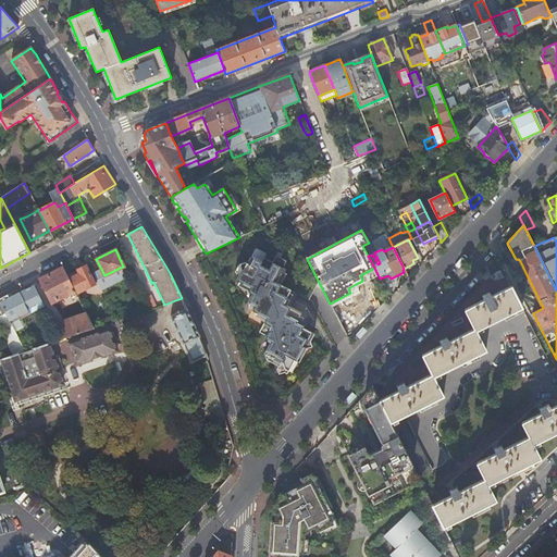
[(264,354),(265,359),(271,358),(280,362),(277,367),(276,369),(279,374),(284,372),(286,374),(294,360),(298,362),(306,348),(311,347),(310,341),(314,334),(302,327),(305,324),(298,320),(301,313),(287,306),(284,304),(291,291),(291,289),(277,283),(285,269),(283,268),(287,260),(276,256),(273,262),(264,258),(262,262),(252,257),(249,263),(247,262),(240,264),(243,270),(236,281),(250,288),(248,293),(252,296),(248,302),(255,307),(252,311),(265,319),(259,332),(265,336),(264,339),(270,343),(264,354)]
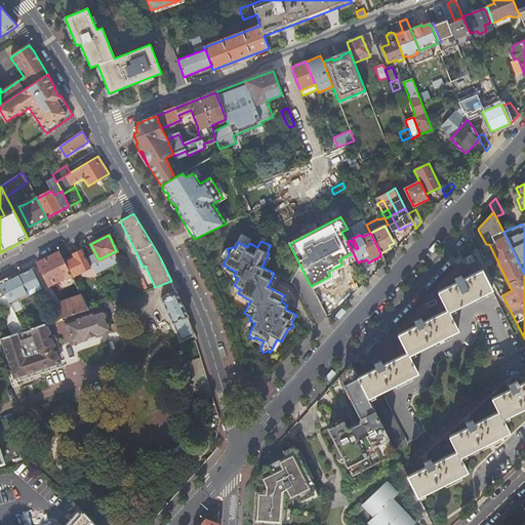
[(66,260),(67,263),(73,276),(90,268),(81,250),(73,254),(74,256),(66,260)]
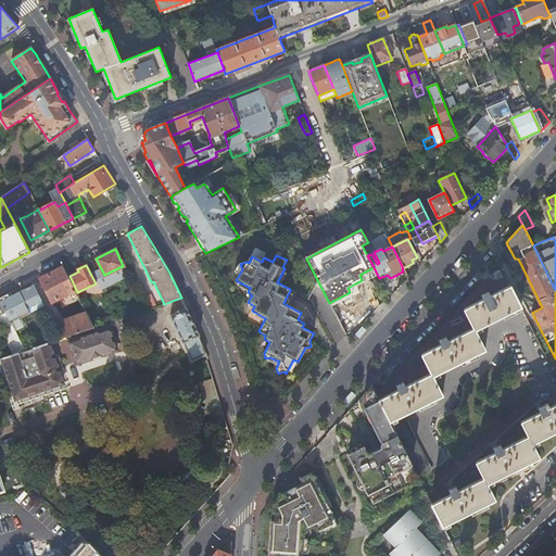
[(52,303),(75,291),(62,266),(47,274),(39,278),(52,303)]
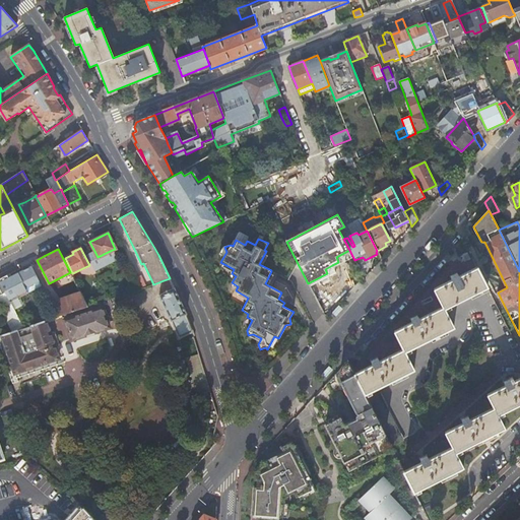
[(86,255),(94,270),(116,259),(112,250),(98,257),(94,251),(86,255)]
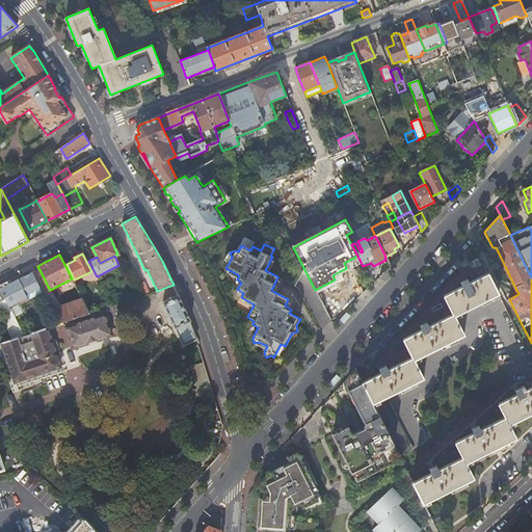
[(342,276),(340,271),(333,275),(335,280),(342,276)]
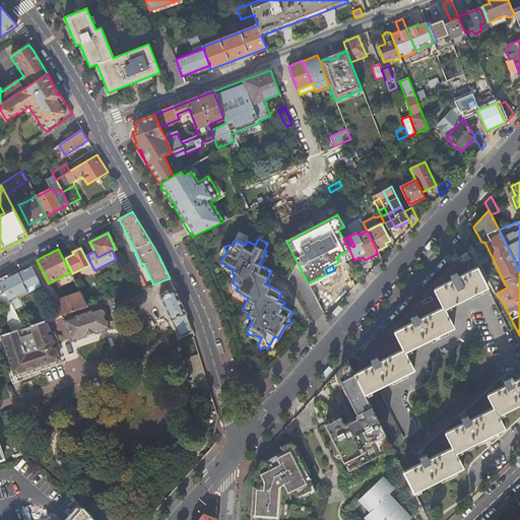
[(375,364),(354,374),(365,394),(414,370),(405,351),(453,327),(444,308),(486,286),(477,266),(458,276),(457,272),(452,275),(455,277),(433,288),(442,307),(418,318),(417,315),(412,318),(413,320),(393,331),(402,349),(380,361),(378,358),(373,360),(375,364)]
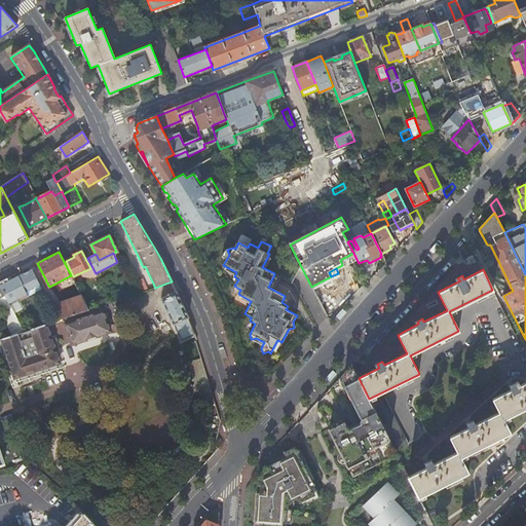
[(277,275),(274,274),(268,287),(271,289),(277,275)]
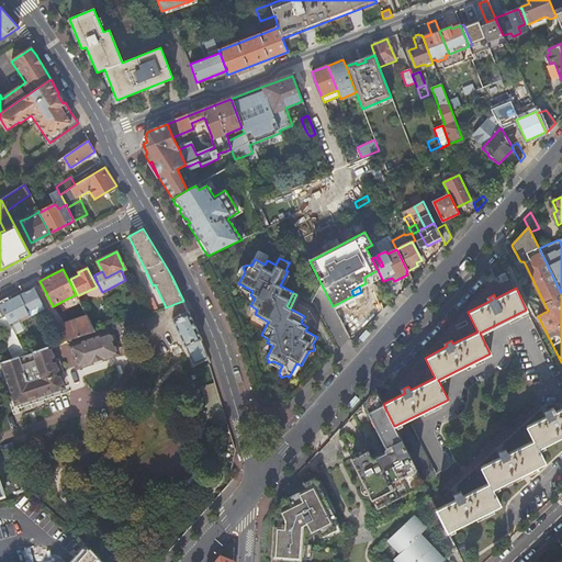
[(27,302),(23,294),(10,301),(9,296),(0,301),(0,303),(10,323),(18,319),(20,323),(22,322),(31,316),(26,307),(25,303),(27,302)]
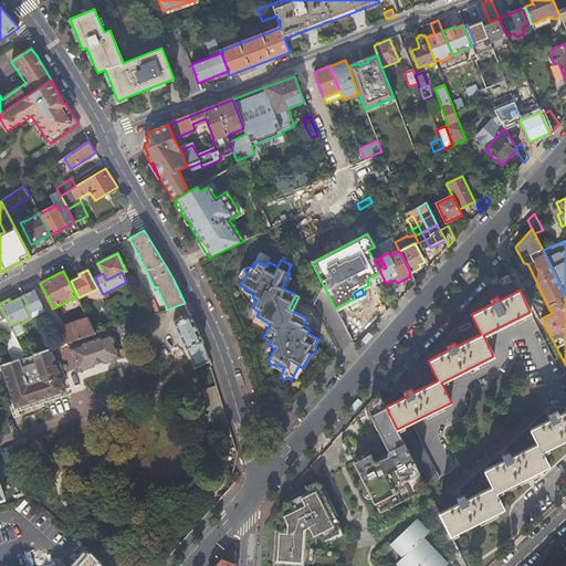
[(43,308),(40,303),(33,306),(35,312),(43,308)]
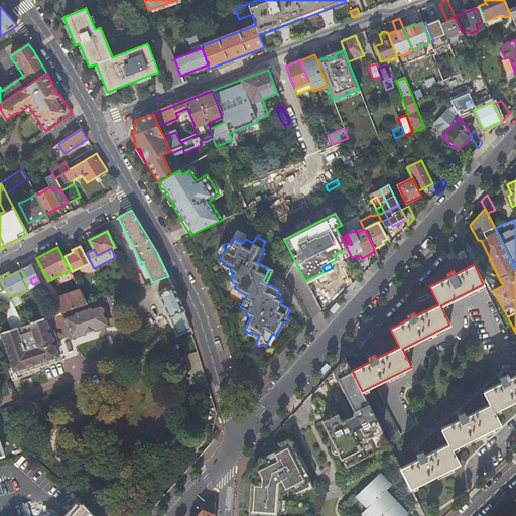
[(168,276),(162,278),(167,289),(172,286),(171,282),(168,276)]
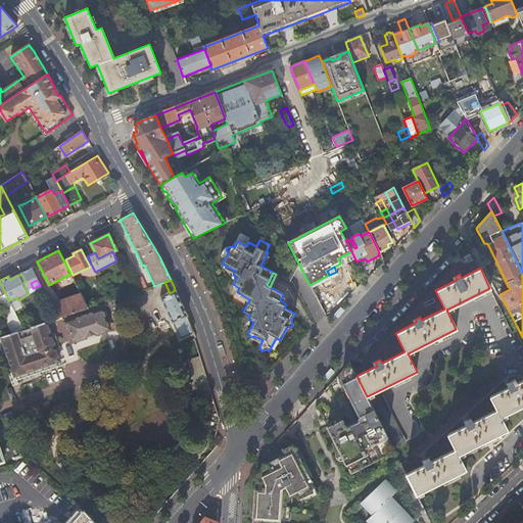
[(17,332),(24,330),(14,312),(9,300),(0,282),(0,300),(15,333),(17,332)]
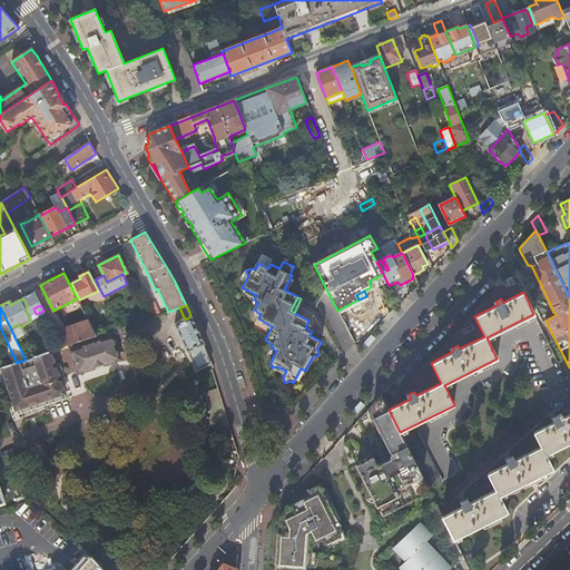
[(190,316),(185,320),(174,325),(196,371),(212,364),(204,344),(190,316)]
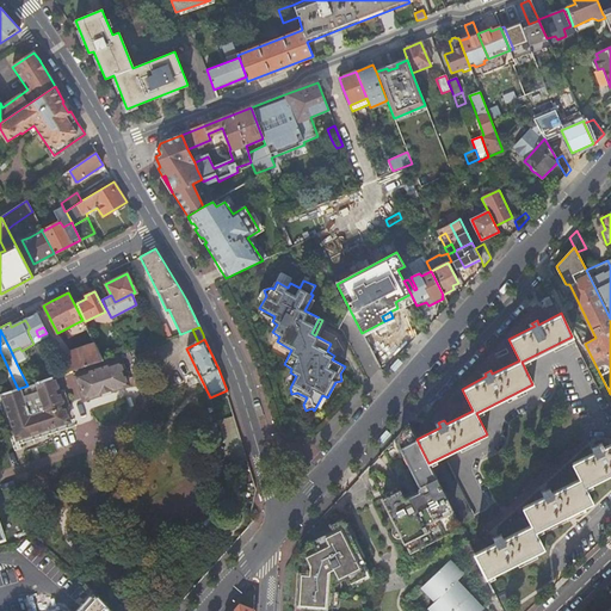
[(68,372),(103,360),(94,343),(59,355),(68,372)]
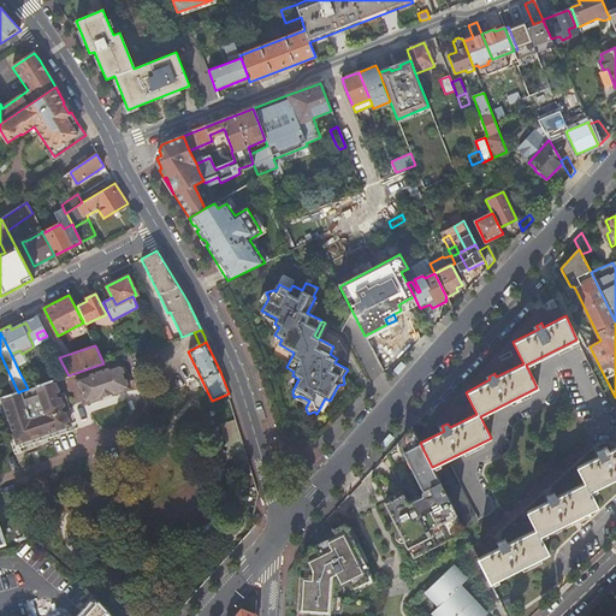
[(28,360),(24,353),(22,354),(19,350),(11,354),(17,367),(27,362),(28,360)]
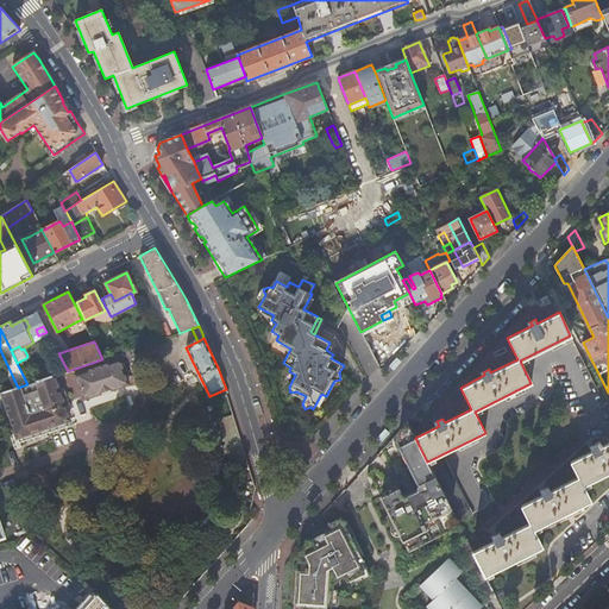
[(83,399),(127,384),(119,359),(75,375),(83,399)]
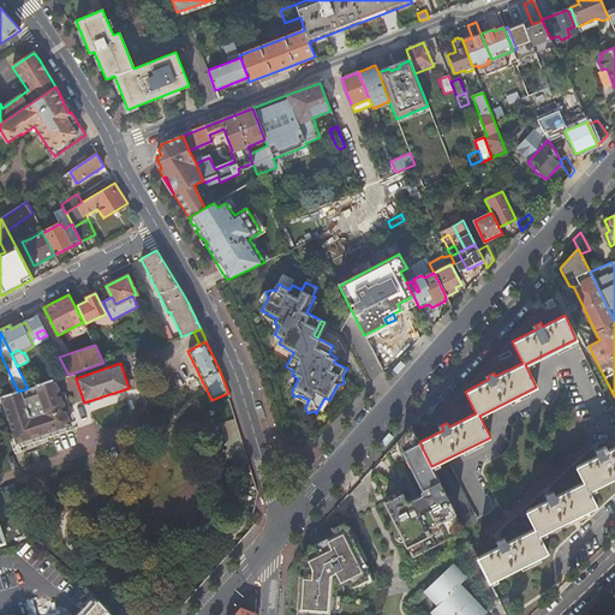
[(69,424),(54,380),(36,386),(46,415),(30,419),(29,417),(30,417),(28,408),(27,410),(21,390),(18,392),(0,398),(0,410),(11,441),(17,440),(18,442),(22,441),(23,447),(67,431),(66,427),(69,424)]
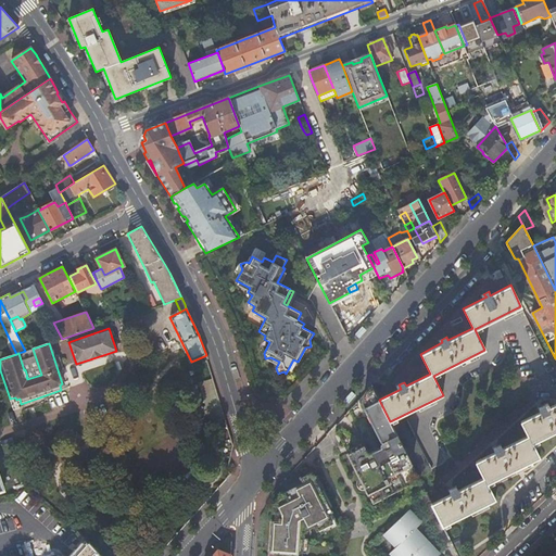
[(41,375),(33,349),(25,351),(19,353),(24,370),(25,369),(27,377),(26,377),(27,379),(41,375)]
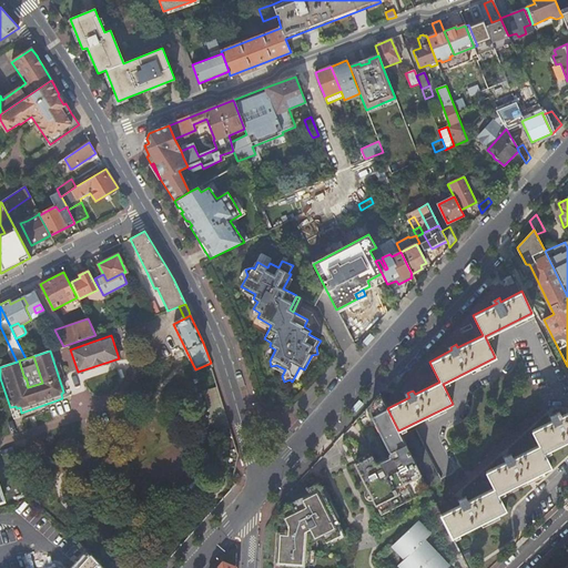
[(276,365),(271,366),(271,367),(283,374),(285,369),(276,365)]
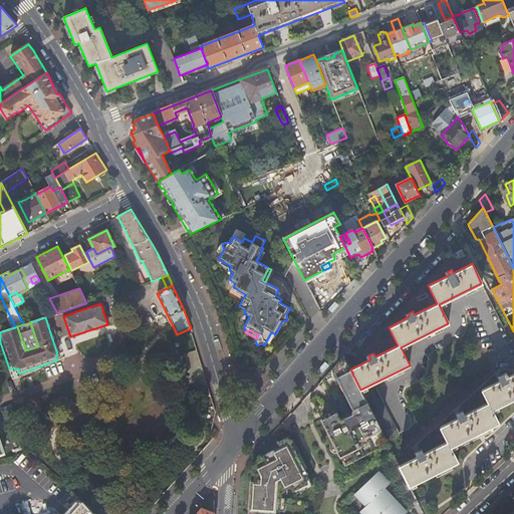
[(207,373),(194,338),(186,342),(199,379),(205,377),(204,375),(207,373)]
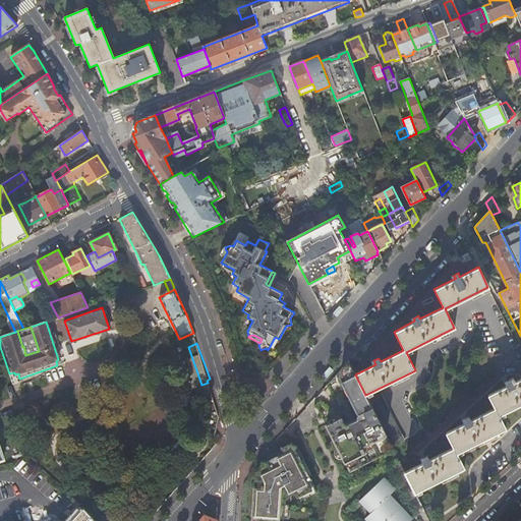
[(365,395),(355,374),(348,361),(345,364),(343,366),(342,370),(341,373),(341,377),(341,380),(343,384),(358,415),(357,415),(357,417),(357,418),(357,419),(345,425),(341,418),(326,425),(338,448),(343,458),(345,462),(349,472),(393,450),(392,448),(386,436),(368,401),(365,395)]
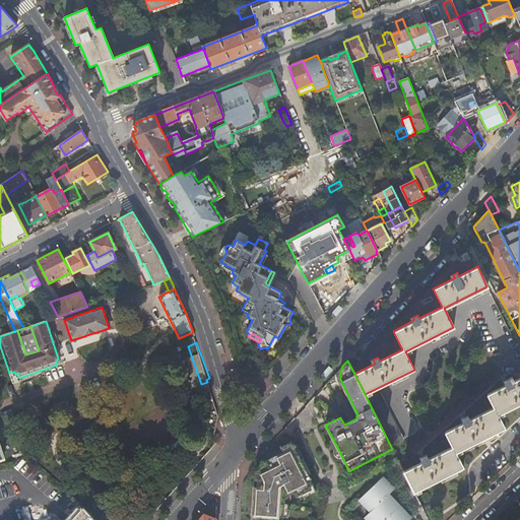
[(519,377),(519,378),(514,381),(513,377),(506,380),(508,384),(488,394),(494,407),(470,419),(468,416),(464,418),(466,421),(445,432),(452,447),(429,459),(428,456),(423,458),(425,461),(404,471),(414,492),(463,466),(456,452),(505,428),(499,414),(519,403),(519,377)]
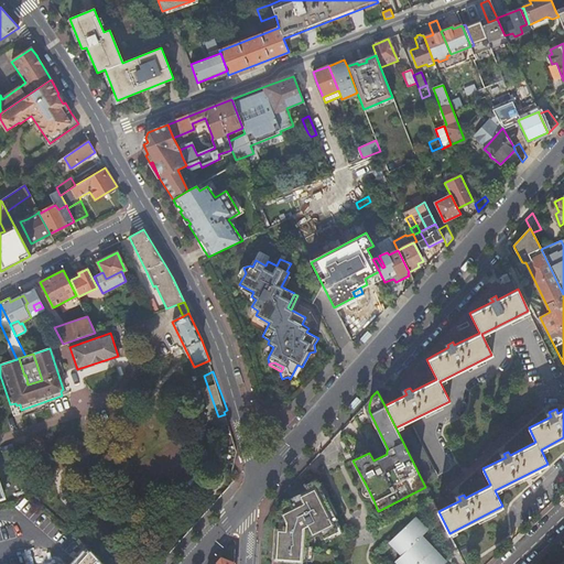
[(418,472),(424,485),(438,478),(413,427),(399,434),(418,472)]
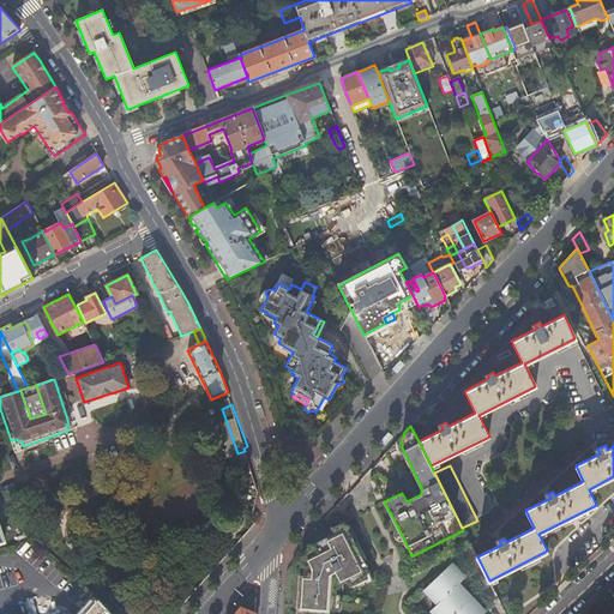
[(362,566),(366,565),(363,560),(350,533),(344,522),(331,528),(335,533),(320,540),(321,545),(315,547),(314,548),(312,549),(311,552),(309,553),(308,555),(307,558),(306,559),(306,561),(305,564),(305,566),(305,573),(300,573),(296,613),(333,613),(333,609),(335,594),(336,587),(347,581),(349,587),(353,585),(368,577),(362,566)]
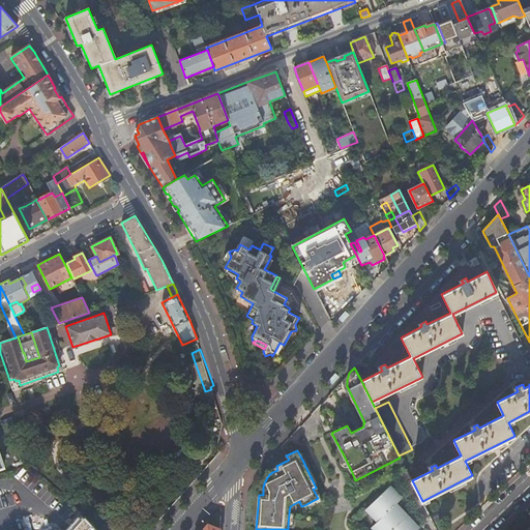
[(349,466),(344,455),(342,457),(341,458),(340,460),(341,463),(342,465),(344,466),(346,467),(349,466)]
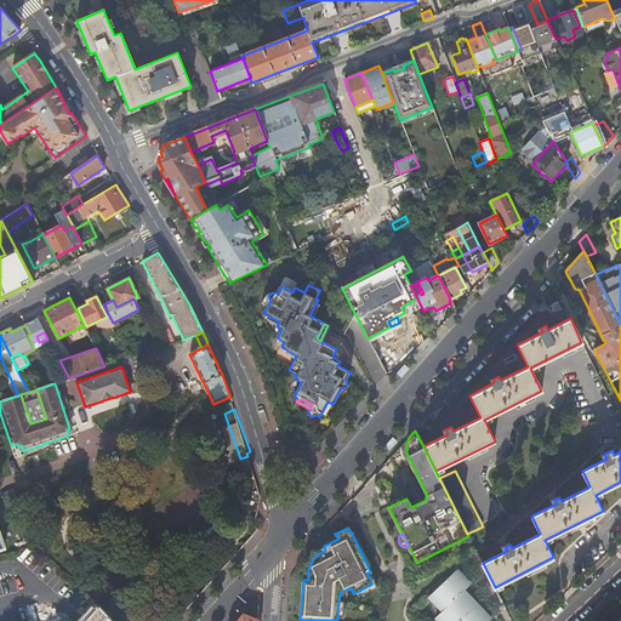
[(357,537),(354,539),(368,567),(371,565),(357,537)]
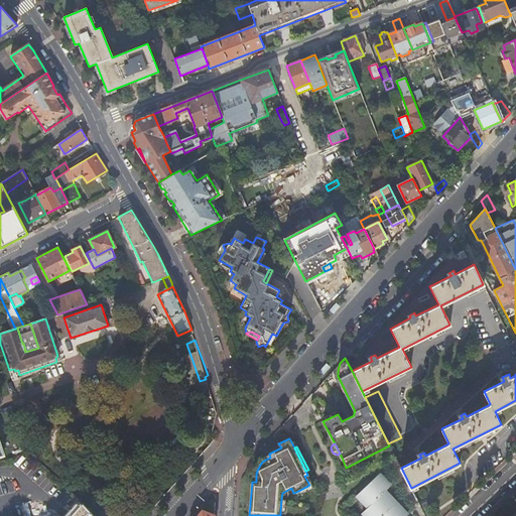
[(270,458),(269,454),(264,457),(262,458),(260,459),(258,461),(257,463),(256,465),(254,467),(253,469),(253,471),(253,474),(252,476),(256,476),(256,474),(257,472),(257,470),(258,469),(259,467),(260,465),(261,464),(262,462),(264,461),(265,460),(270,458)]
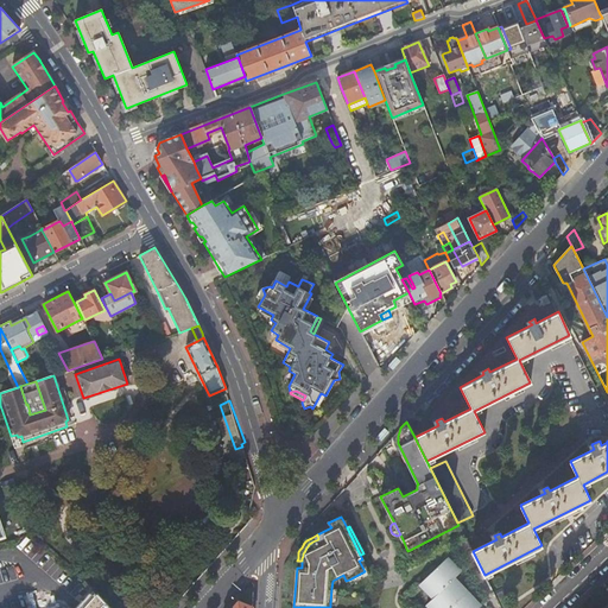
[(461,572),(447,558),(419,583),(434,597),(426,603),(430,607),(477,607),(481,606),(467,593),(454,578),(461,572)]
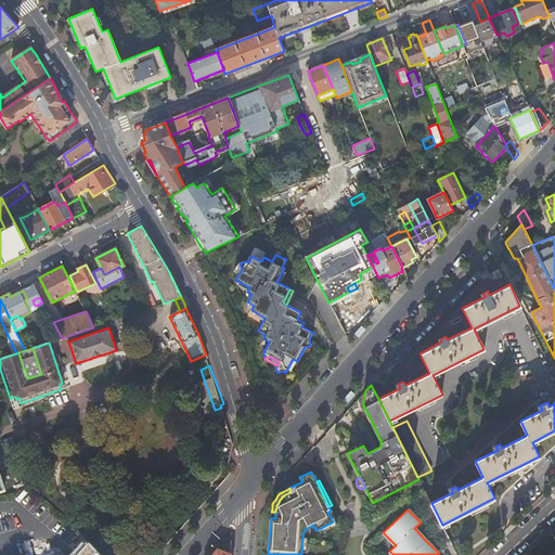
[(337,524),(331,511),(327,512),(333,521),(319,529),(320,532),(337,524)]
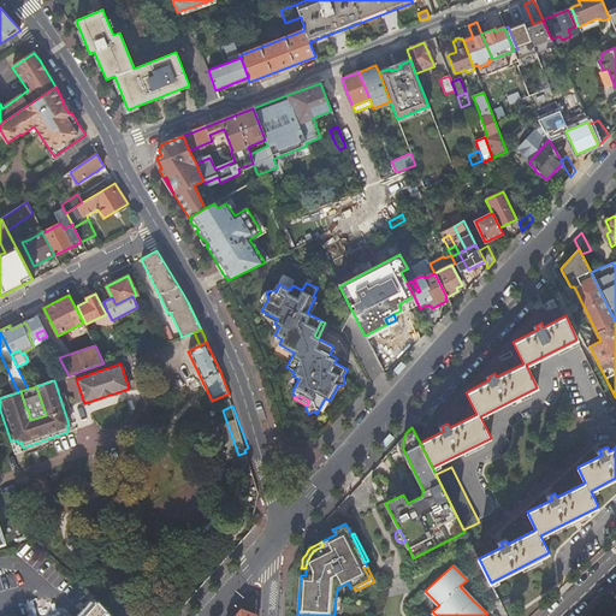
[(111,615),(94,598),(93,599),(95,603),(83,615),(66,615),(65,615),(111,615)]
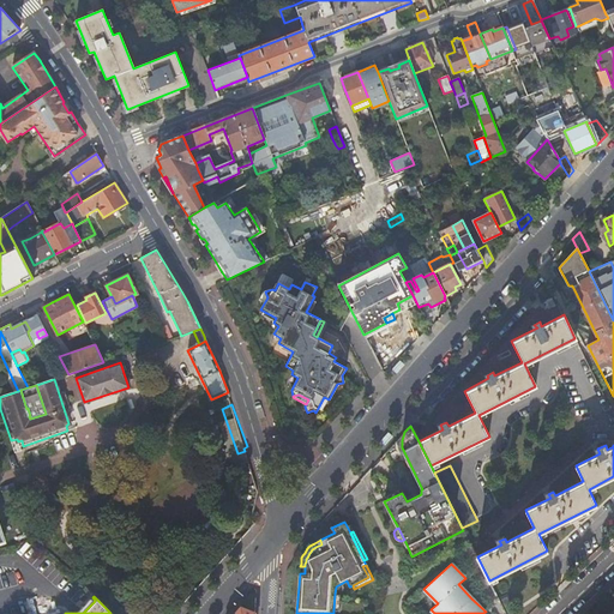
[(505,613),(516,613),(507,597),(499,601),(505,613)]
